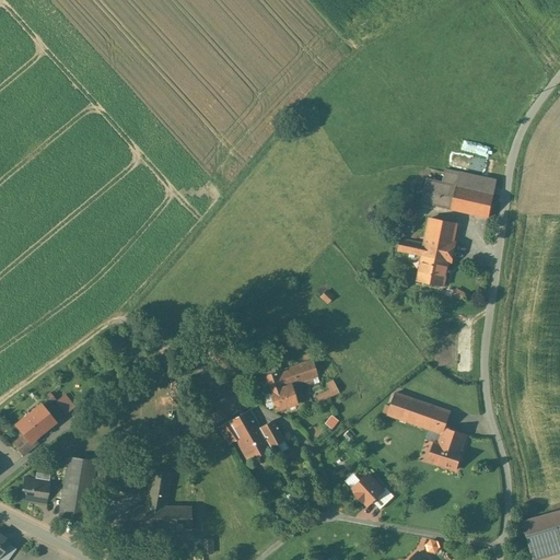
[(497,181),(445,170),(443,183),(427,179),(421,203),(488,218),(497,181)]
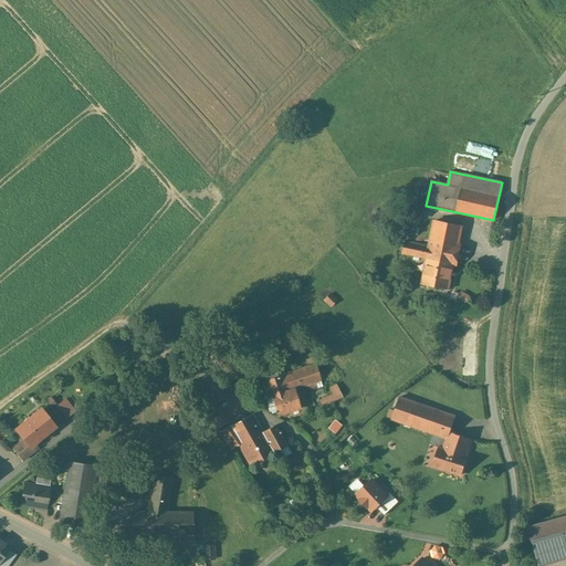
[(461,227),(433,221),(428,247),(427,259),(421,284),(448,290),(453,265),(456,265),(460,245),(458,245),(461,227)]
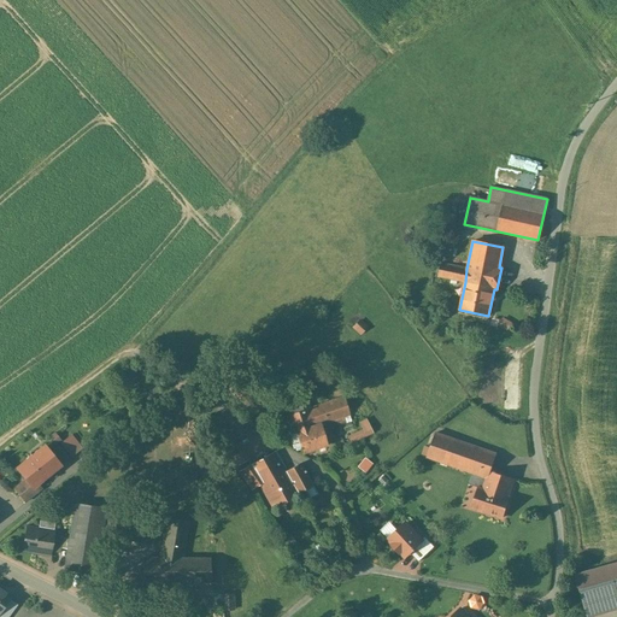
[(466,269),(440,264),(438,277),(465,282),(466,269)]
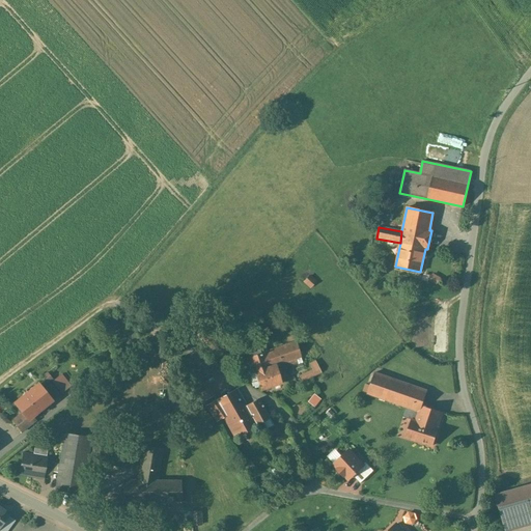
[(436,273),(431,280),(440,284),(443,277),(436,273)]
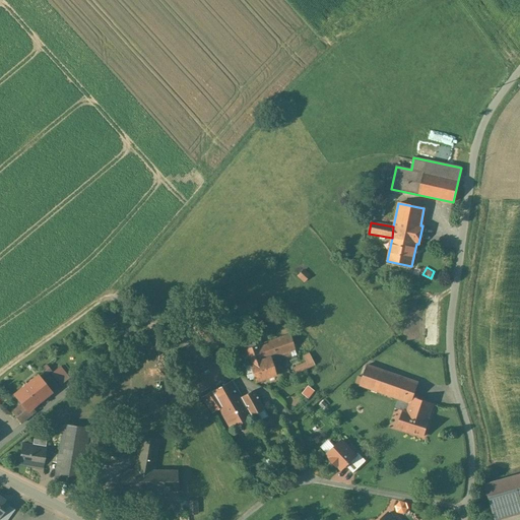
[(307,270),(301,273),(305,282),(311,278),(307,270)]
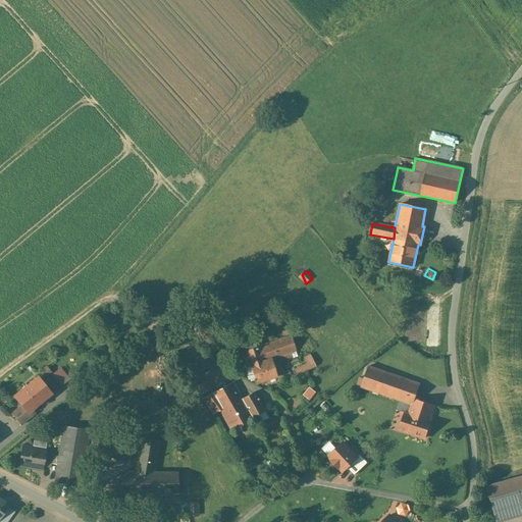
[(212,345),(202,332),(194,340),(205,352),(212,345)]
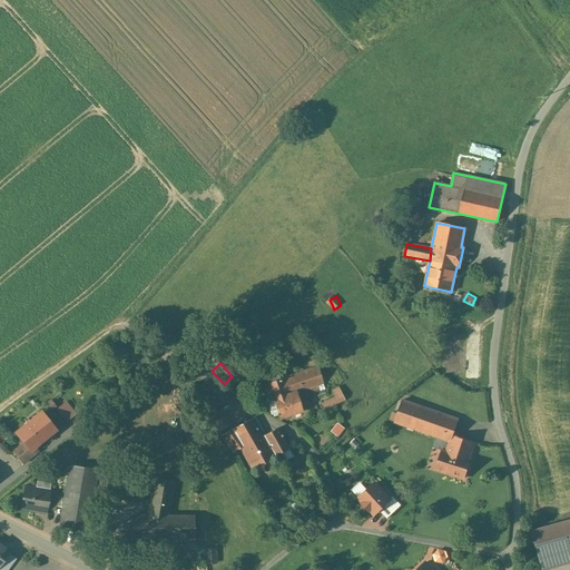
[(317,367),(287,377),(262,385),(267,402),(273,400),(278,419),(302,411),(296,393),(323,383),(317,367)]
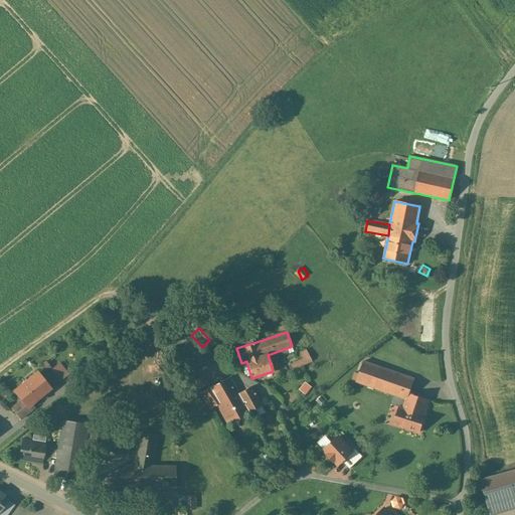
[(209,340),(202,347),(206,351),(213,345),(209,340)]
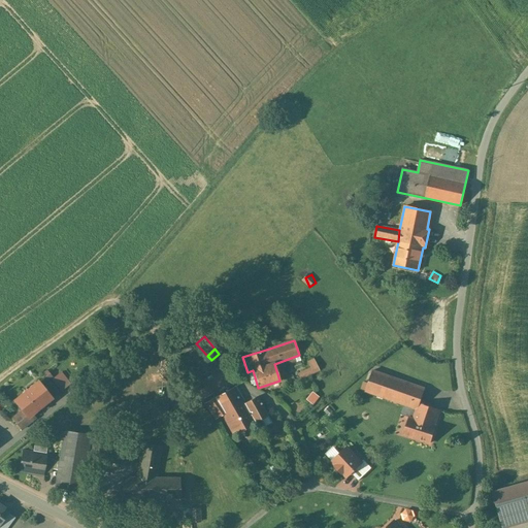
[(401,381),(372,371),(365,391),(416,409),(417,409),(419,404),(424,389),(401,381)]
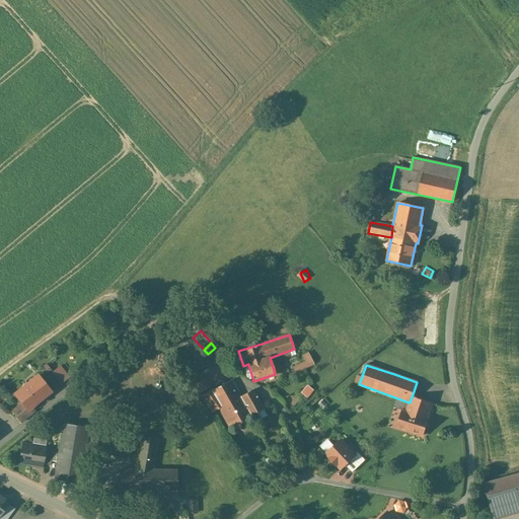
[(195,379),(204,391),(212,385),(203,373),(195,379)]
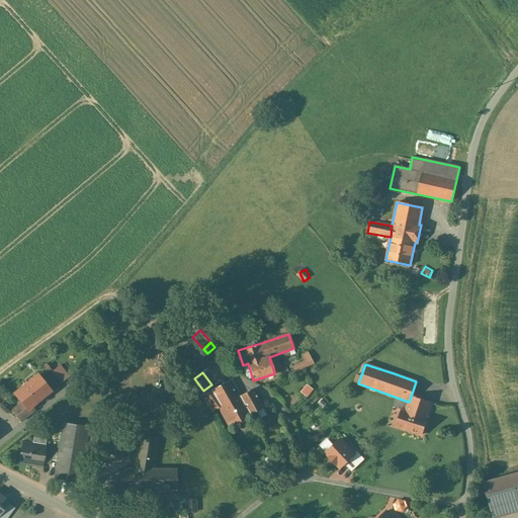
[(37,374),(14,394),(25,408),(26,410),(31,406),(38,400),(50,391),(50,392),(51,391),(42,380),(37,374)]
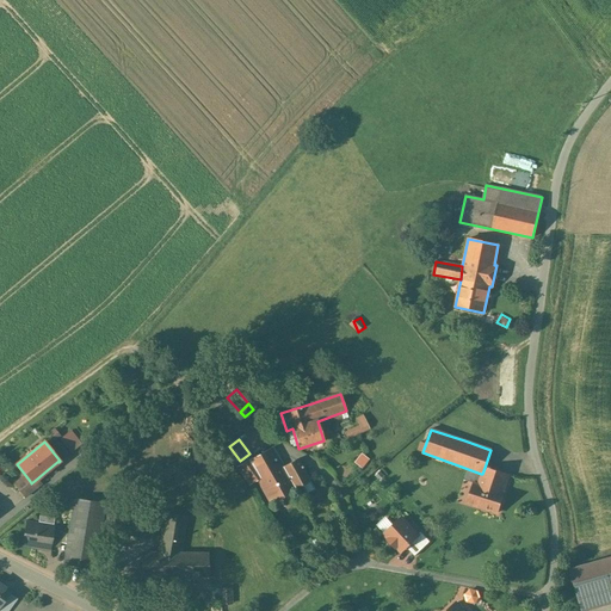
[(57,443),(50,449),(60,461),(67,454),(57,443)]
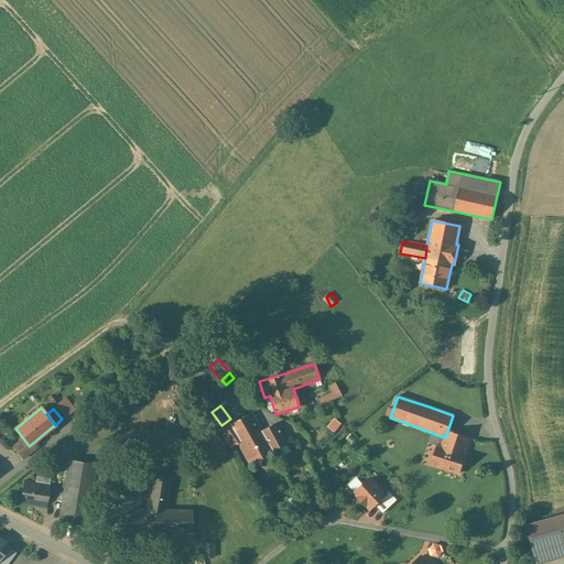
[(250,414),(229,426),(238,443),(250,465),(272,453),(253,420),(250,414)]
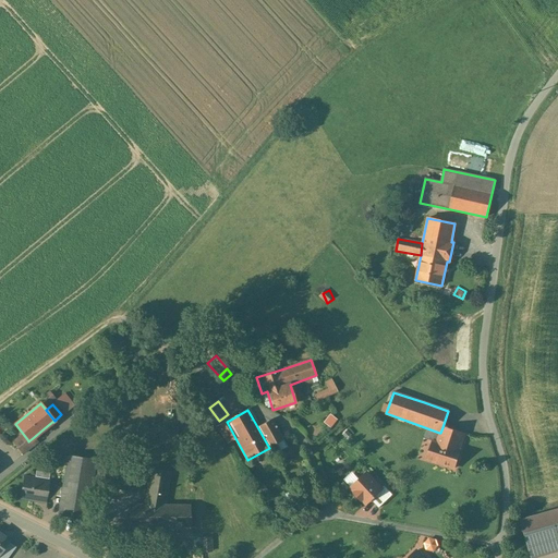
[(271,420),(257,411),(251,415),(269,448),(283,440),(271,420)]
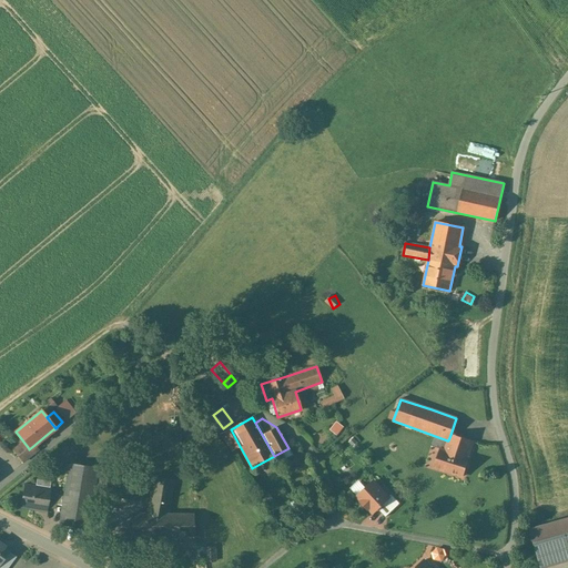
[(216,429),(198,443),(203,450),(222,437),(220,435),(216,429)]
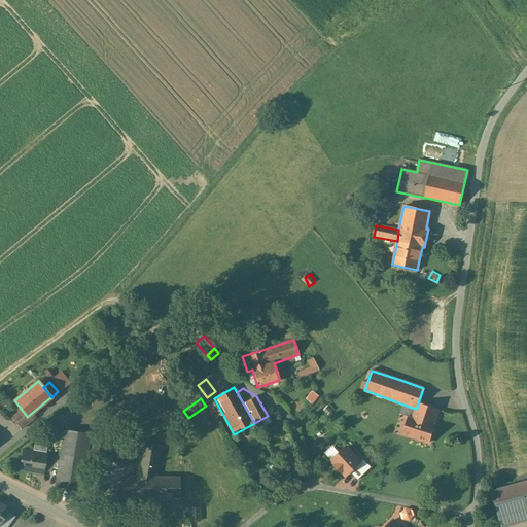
[(214,398),(204,403),(206,406),(214,418),(222,414),(214,398)]
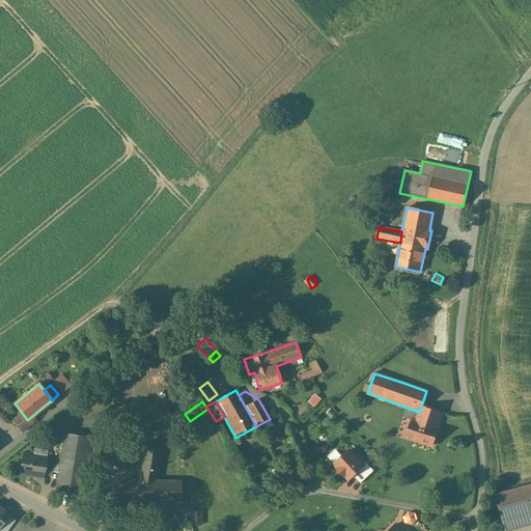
[(441,414),(421,407),(419,412),(418,412),(415,421),(412,420),(406,438),(431,446),(438,428),(436,428),(441,414)]
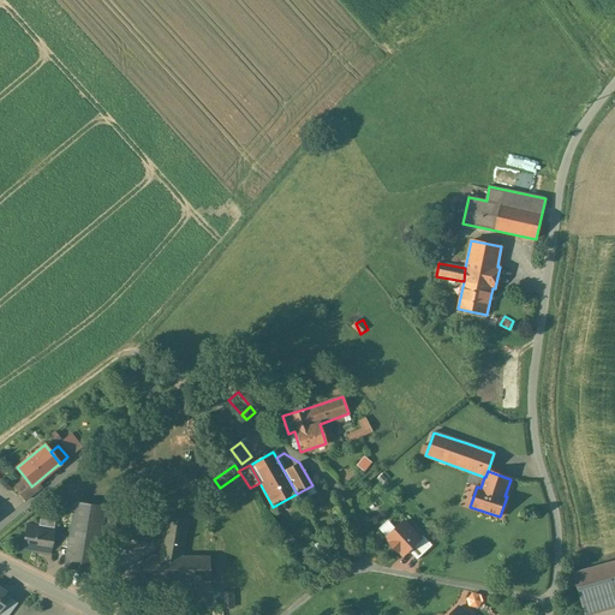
[(484,477),(471,472),(467,483),(477,487),(481,488),(484,477)]
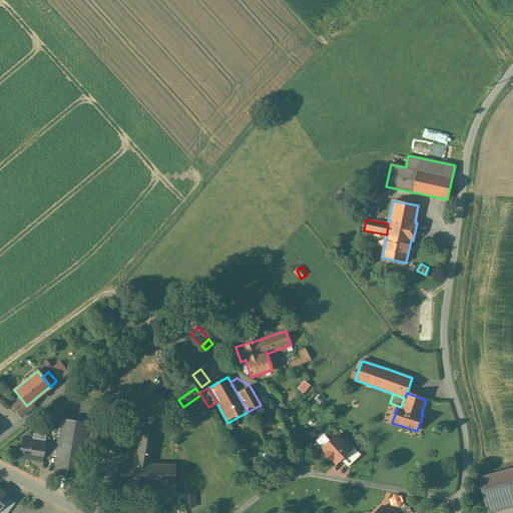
[(21,399),(12,405),(17,411),(25,404),(21,399)]
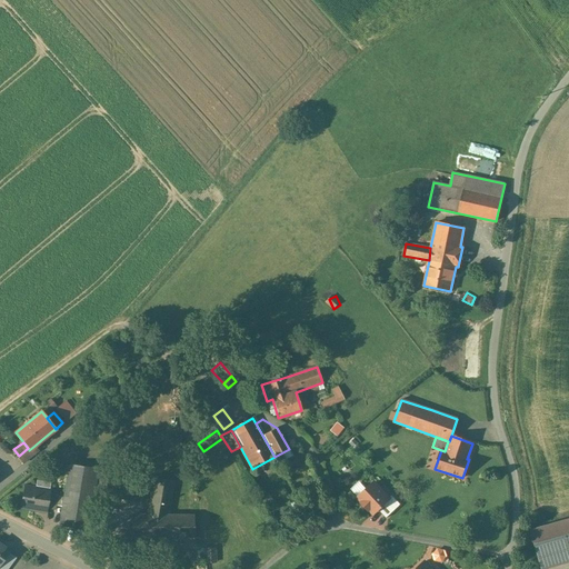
[(19,456),(18,457),(23,463),(38,451),(35,446),(29,450),(28,448),(19,456)]
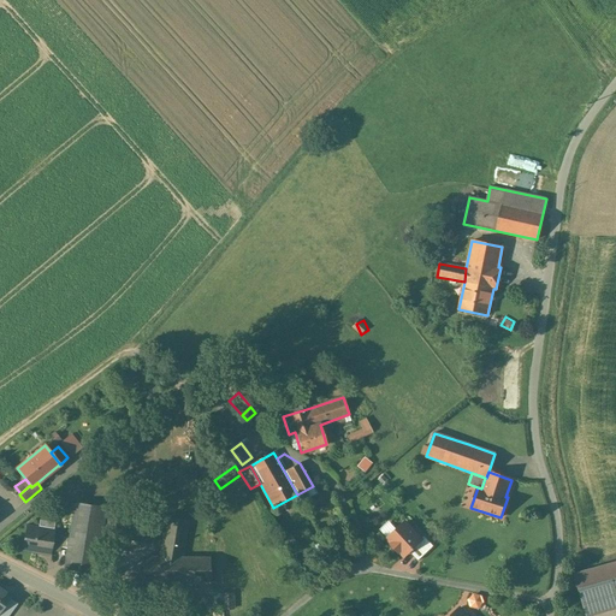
[(105,508),(75,503),(64,569),(94,574),(101,534),(105,508)]
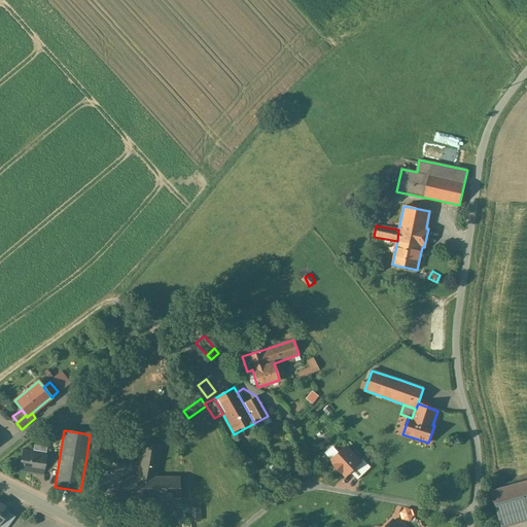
[(134,442),(90,434),(86,457),(130,464),(134,442)]
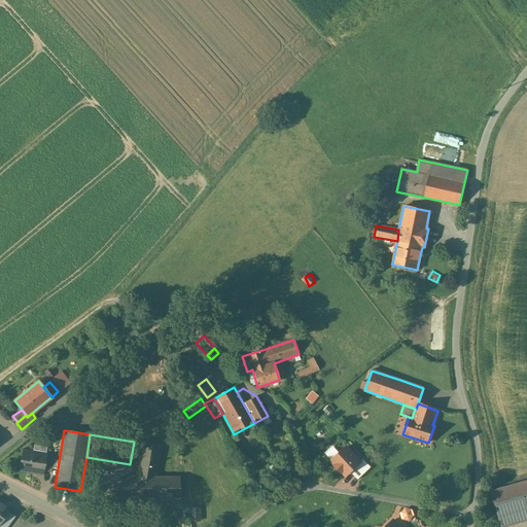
[(142,443),(136,477),(154,478),(161,446),(142,443)]
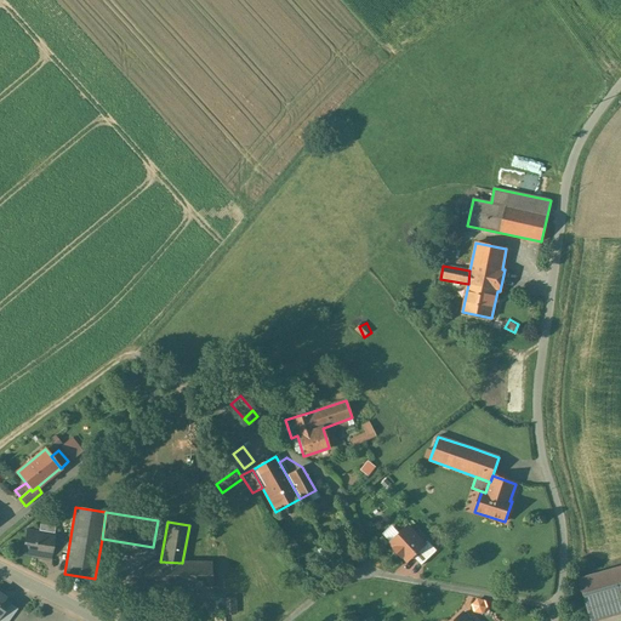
[(423,543),(408,527),(391,542),(396,548),(394,550),(402,557),(403,556),(408,560),(412,557),(425,545),(423,543)]
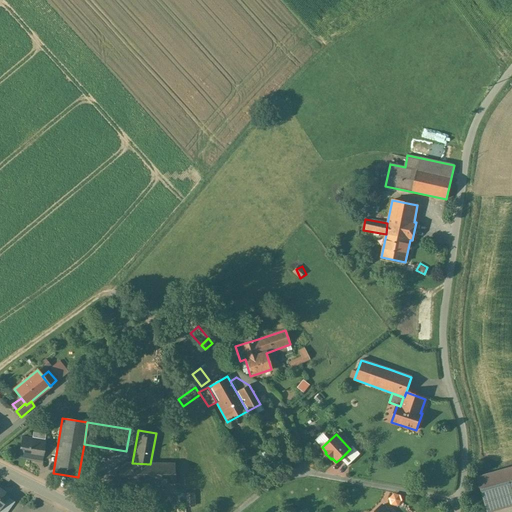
[(44,442),(22,438),(19,456),(34,459),(34,460),(41,462),(41,458),(44,444),(44,442)]
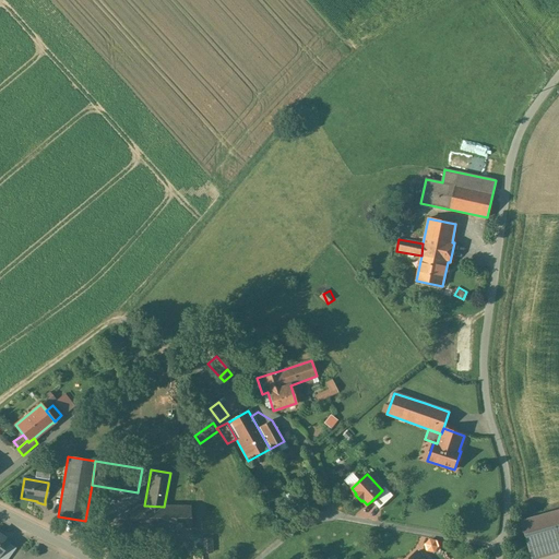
[(57,486),(48,485),(45,500),(54,501),(57,486)]
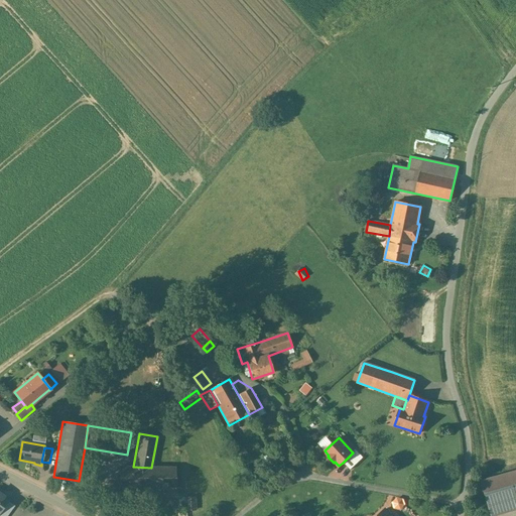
[(363,458),(355,449),(352,452),(353,453),(343,463),(350,471),(363,458)]
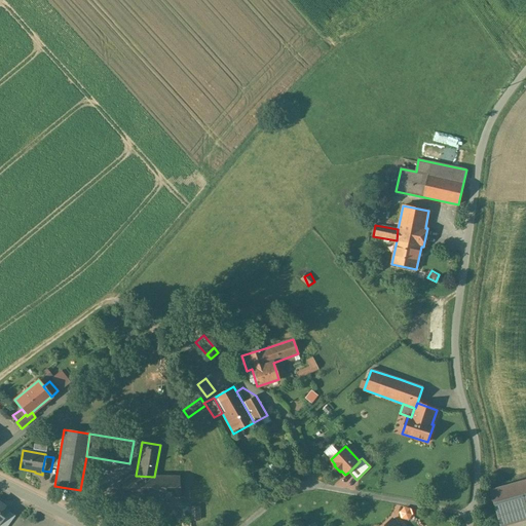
[(136,476),(122,476),(122,502),(162,503),(163,497),(179,497),(179,477),(154,477),(136,476)]
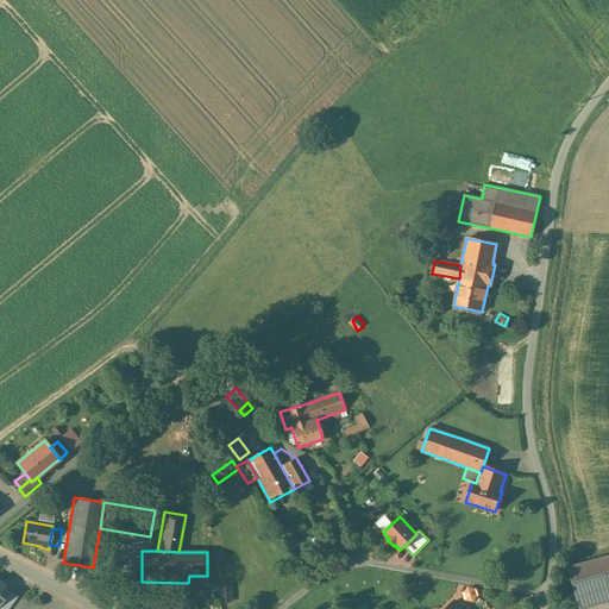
[(608,556),(569,569),(578,603),(608,594),(608,556)]
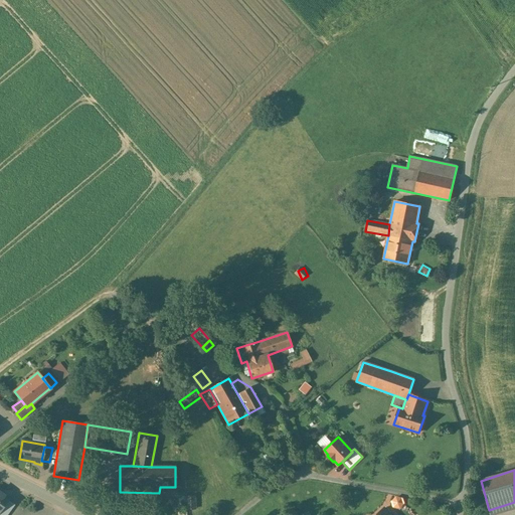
[(0,493),(0,514),(1,514),(11,502),(0,493)]
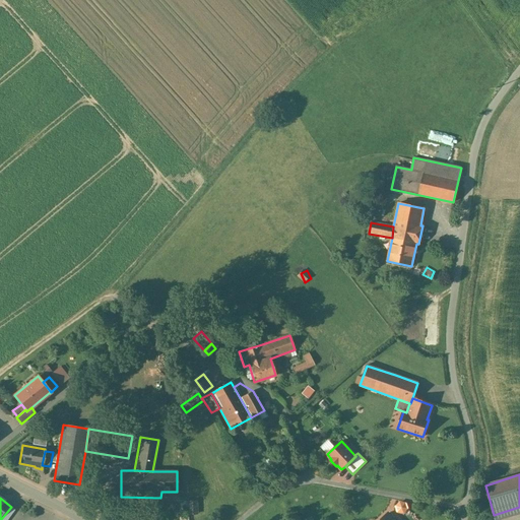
[(196,501),(188,502),(188,515),(196,514),(196,501)]
